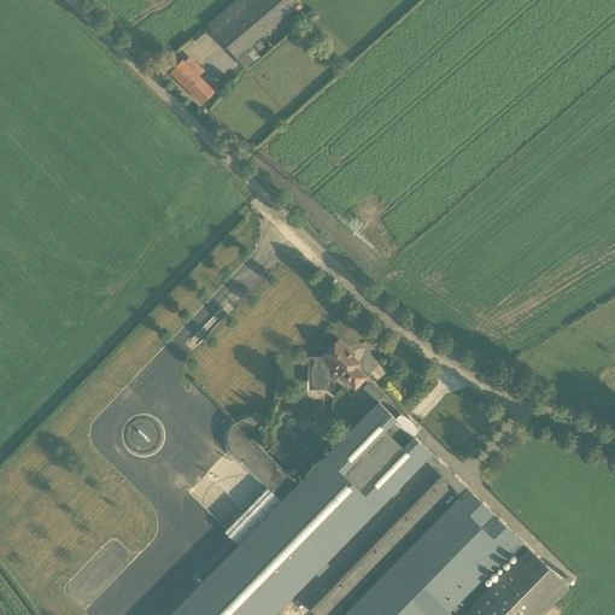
[(299,0),(230,0),(205,22),(242,66),(252,58),(257,53),(249,44),(299,0)]
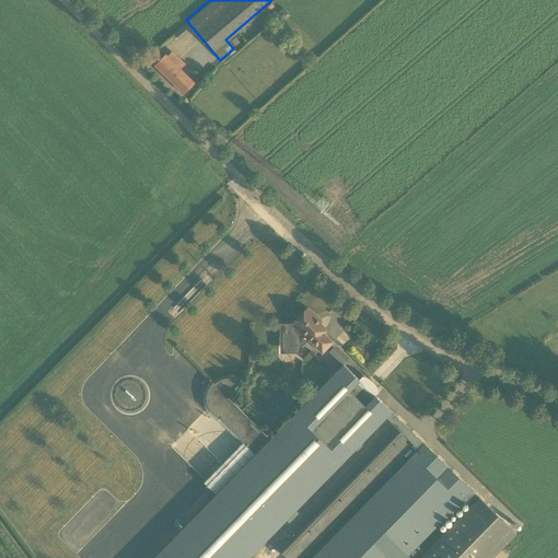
[(185,28),(181,24),(172,32),(176,36),(185,28)]
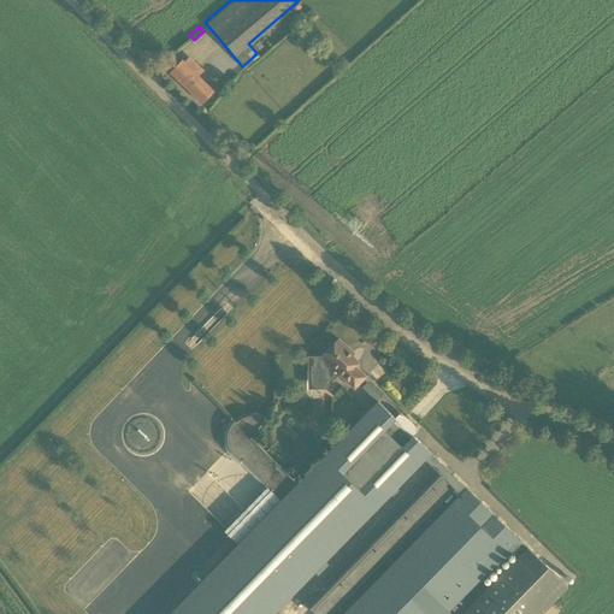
[(200,101),(211,89),(195,74),(201,68),(194,62),(193,63),(187,57),(182,60),(181,58),(169,70),(200,101)]
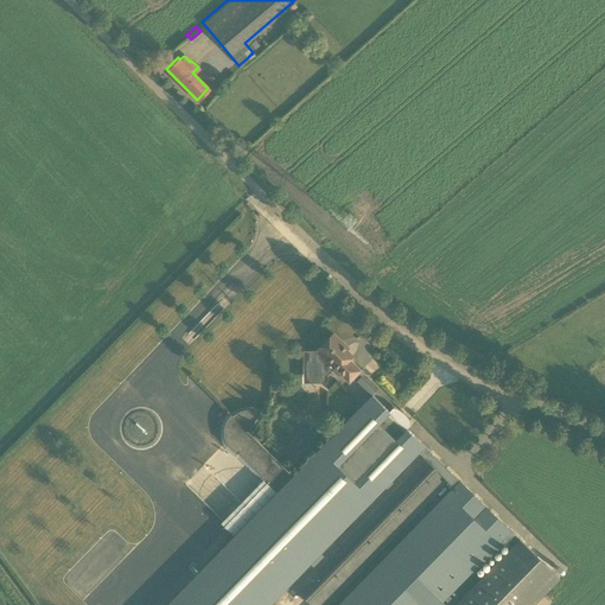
[(341,341),(331,331),(314,349),(301,349),(301,363),(307,363),(307,374),(324,373),(331,365),(348,381),(358,369),(346,358),(350,355),(338,342),(341,341)]
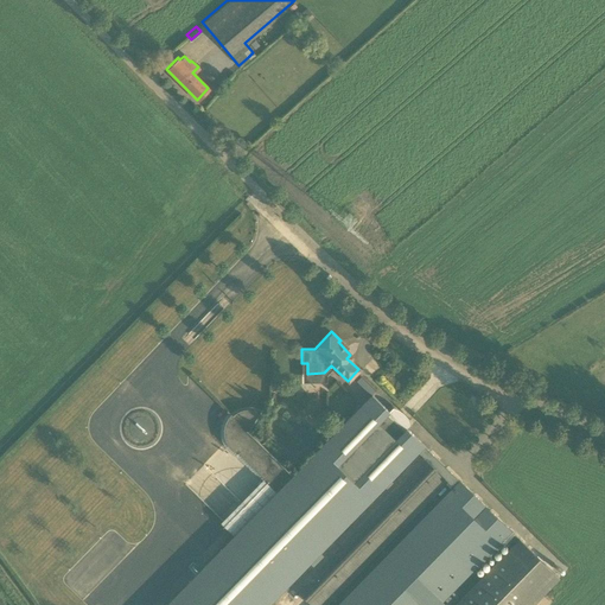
[(263,604),(400,465),(401,466),(416,451),(419,453),(292,584),(313,604),(322,604),(445,479),(452,486),(335,604),(528,604),(558,577),(518,537),(509,529),(458,479),(422,445),(422,444),(405,427),(402,430),(386,413),(388,411),(370,393),(292,473),(247,430),(263,403),(262,403),(258,411),(253,408),(247,407),(241,408),(235,411),(230,414),(225,409),(225,411),(228,413),(224,419),(222,425),(222,432),(223,438),(227,444),(233,440),(239,445),(236,450),(276,489),(235,533),(236,534),(164,604),(263,604)]
